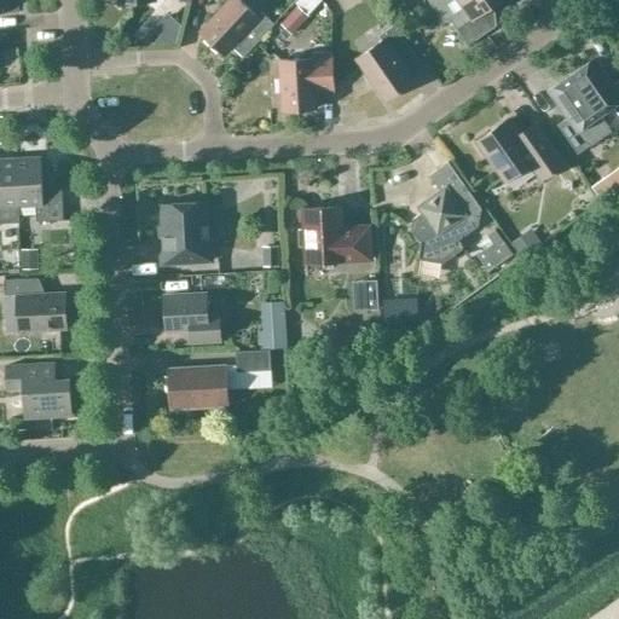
[(231,46),(243,57),(273,24),(261,12),(256,17),(238,0),(230,0),(201,32),(224,55),(231,46)]
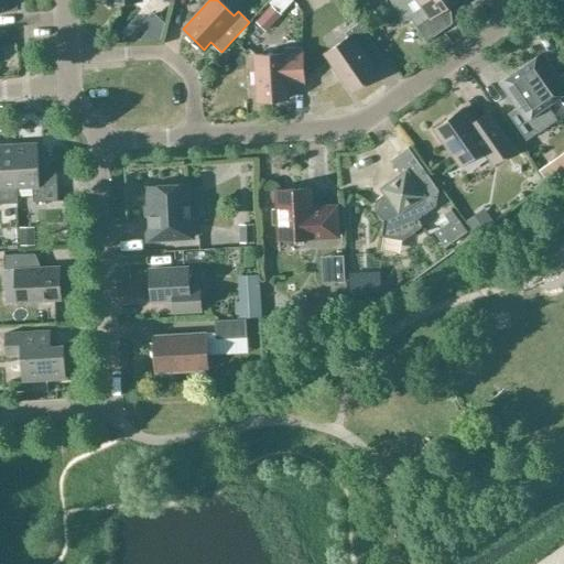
[(391,0),(392,3),(393,7),(394,9),(408,0),(391,0)]
